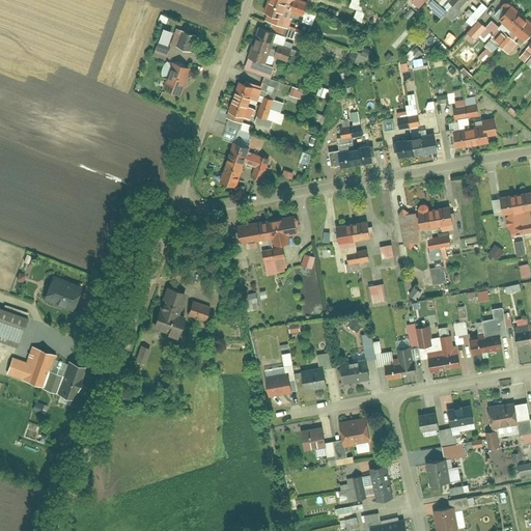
[(270,0),(264,21),(288,28),(292,12),(304,17),(308,3),(297,0),(270,0)]
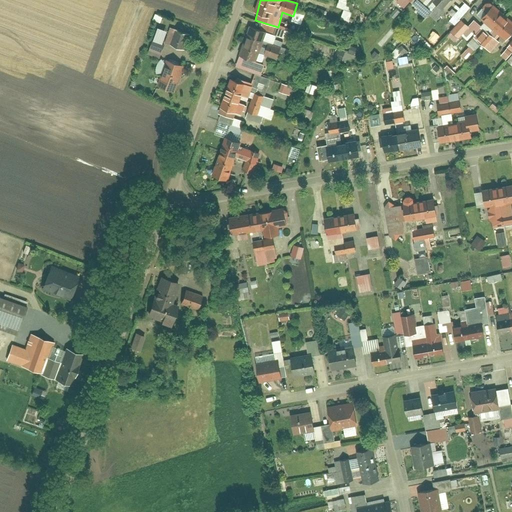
[(511,25),(493,7),(481,19),(503,40),(511,31),(511,25)]
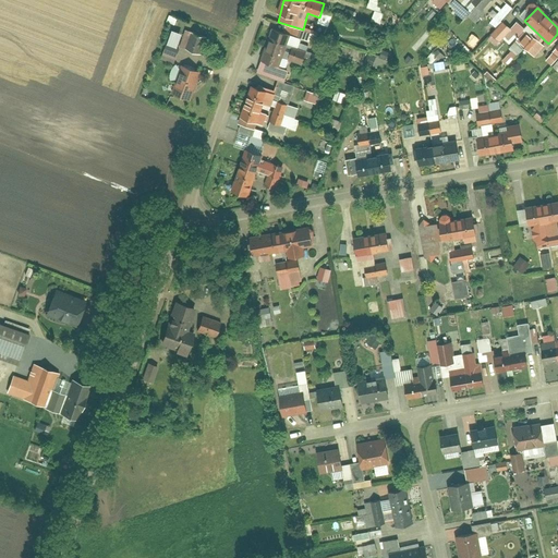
[(312,41),(274,27),(262,61),(279,68),(282,58),(303,65),(312,41)]
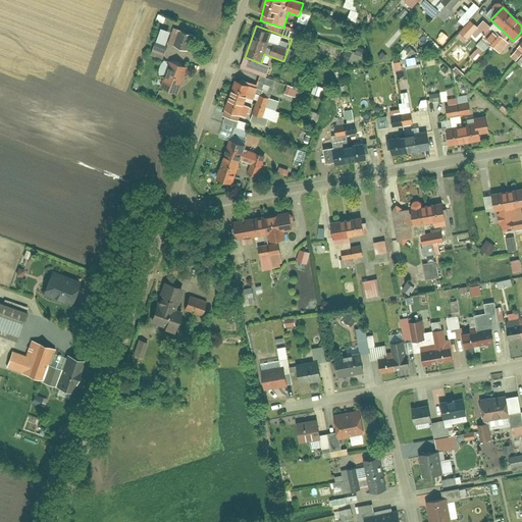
[(168,44),(189,51),(194,36),(173,30),(168,44)]
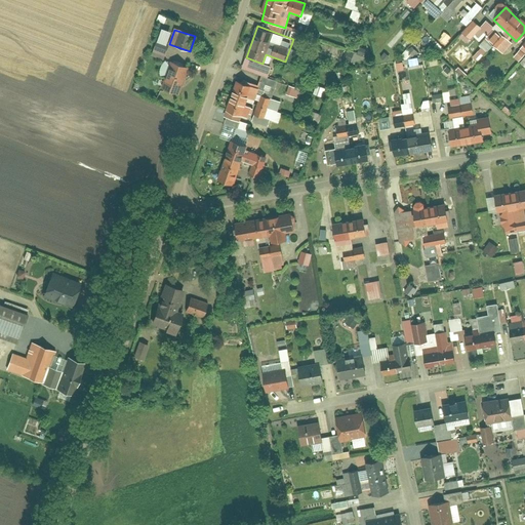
[(156,42),(153,51),(166,56),(169,47),(156,42)]
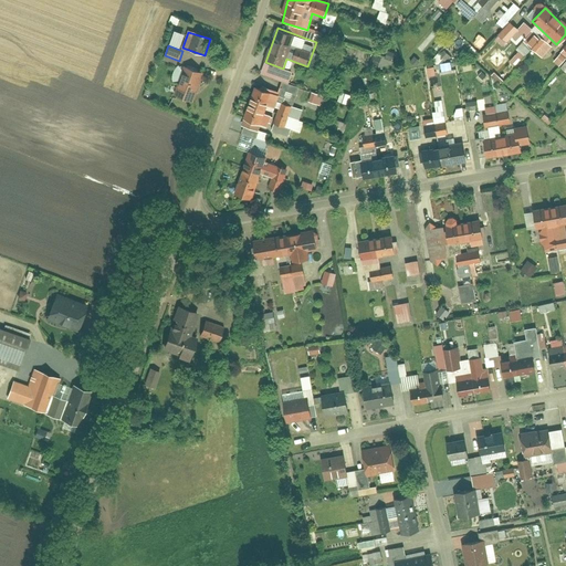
[(174,95),(195,103),(206,75),(184,66),(174,95)]
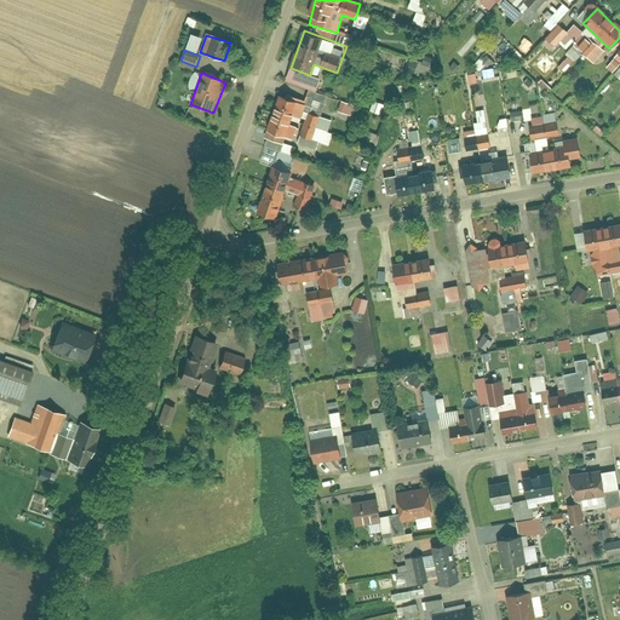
[(280,96),(264,139),(309,155),(322,118),(310,113),(302,124),(296,122),(303,104),(280,96)]
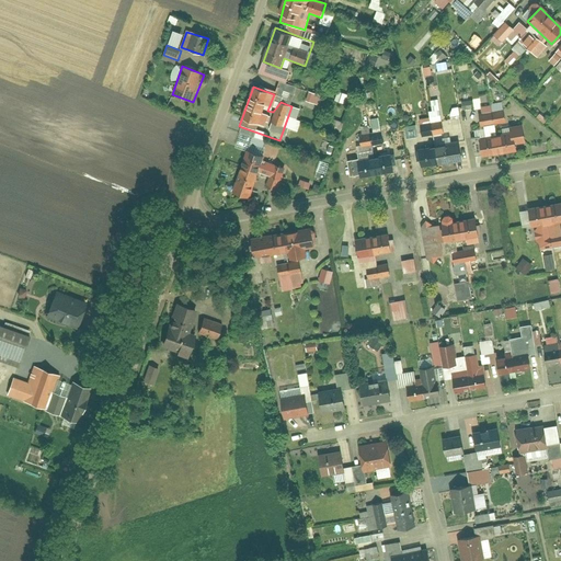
[(481,138),(484,161),(522,157),(521,147),(528,147),(525,126),(506,127),(510,135),(481,138)]
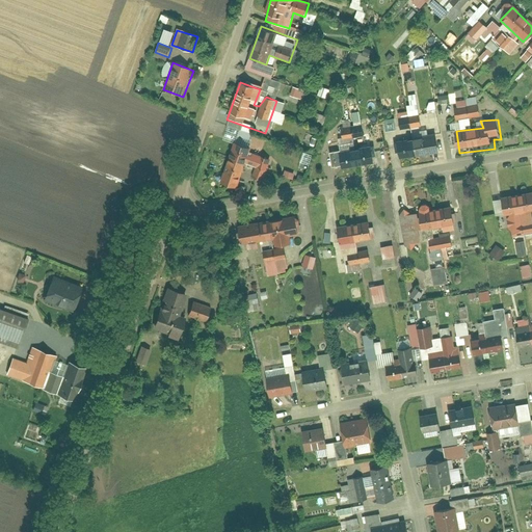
[(346,167),(345,171),(375,167),(373,149),(353,152),(351,139),(364,137),(363,128),(343,131),(345,141),(341,141),(343,155),(331,156),(337,168),(346,167)]
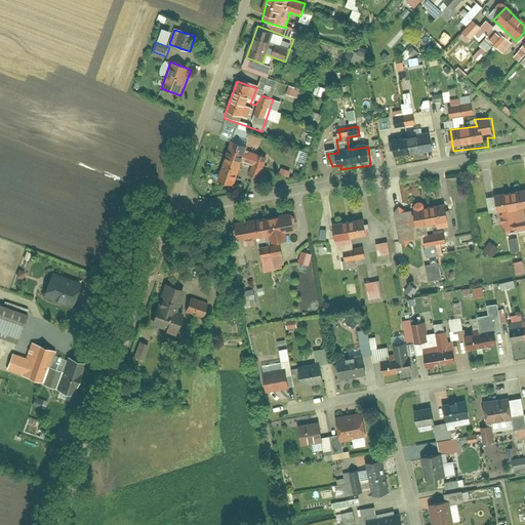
[(433,132),(394,138),(396,157),(436,151),(433,132)]
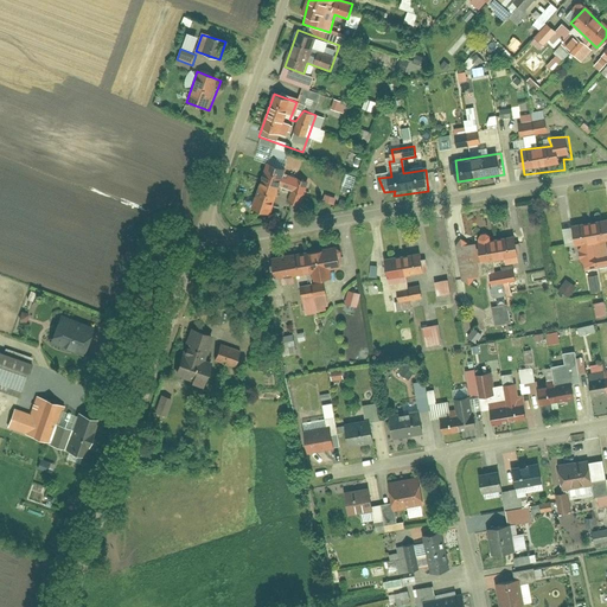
[(269,164),(255,205),(270,211),(279,187),(292,191),(287,204),(302,209),(311,183),(287,174),(288,170),(269,164)]
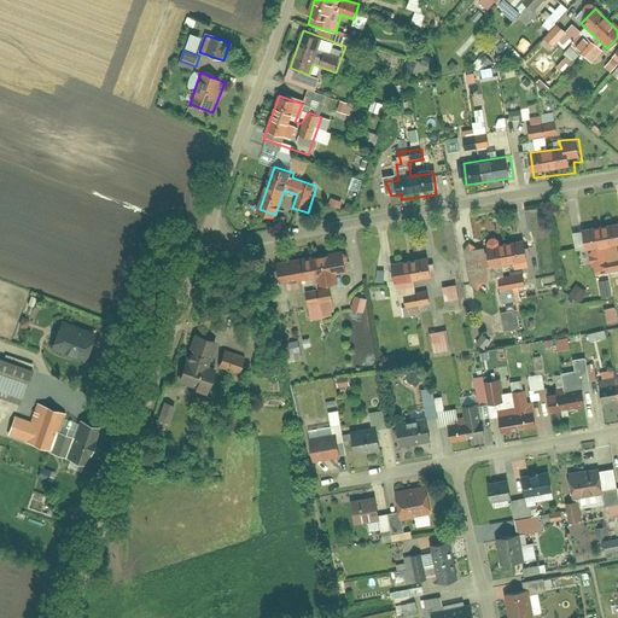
[(617,225),(584,231),(592,269),(595,268),(596,274),(617,269),(617,251),(617,245),(617,244),(617,225)]
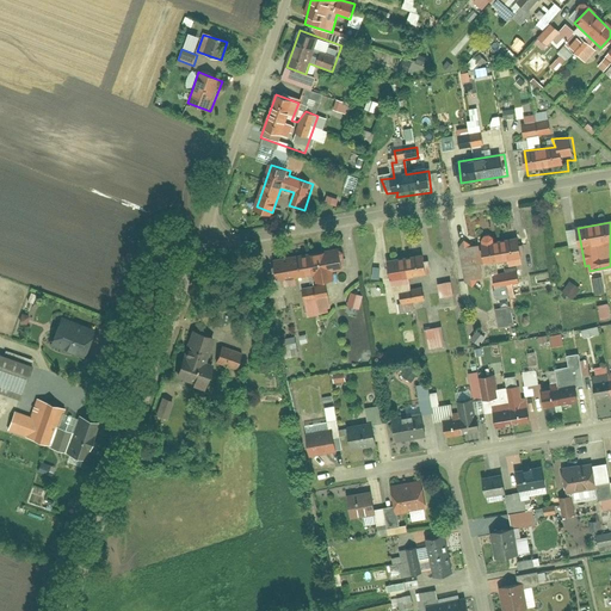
[(482,244),(462,248),(468,279),(485,277),(482,264),(520,258),(517,242),(482,248),(482,244)]
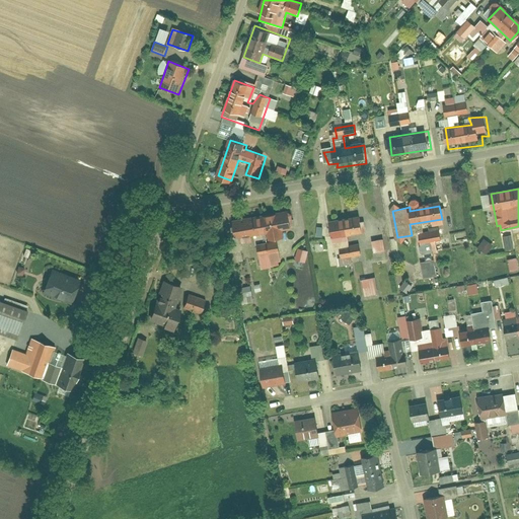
[(290,210),(231,222),(235,239),(265,233),(267,243),(286,239),(285,231),(294,229),(290,210)]
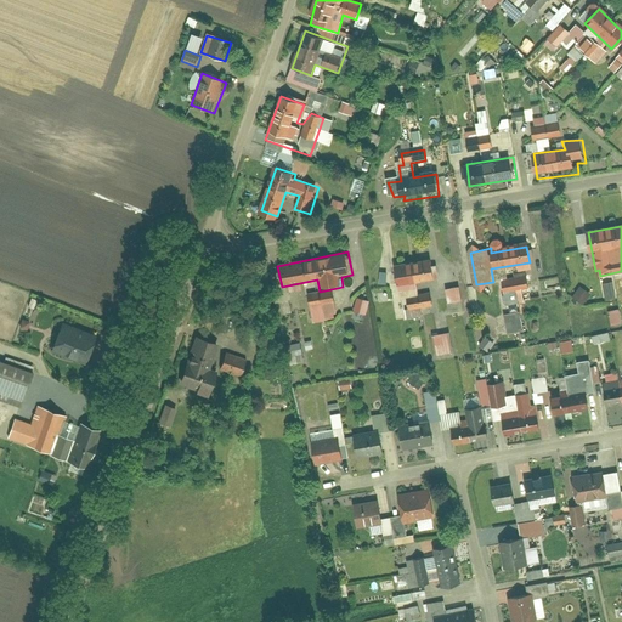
[(434,258),(394,264),(399,298),(410,297),(412,311),(433,307),(430,293),(419,294),(418,283),(437,280),(434,258)]
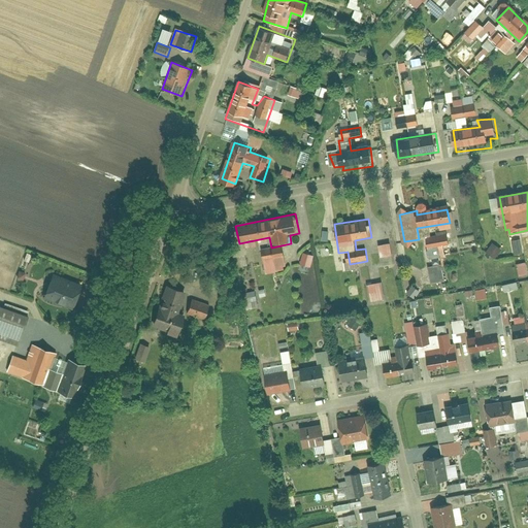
[(447,237),(427,239),(429,259),(440,258),(439,248),(449,243),(447,237)]
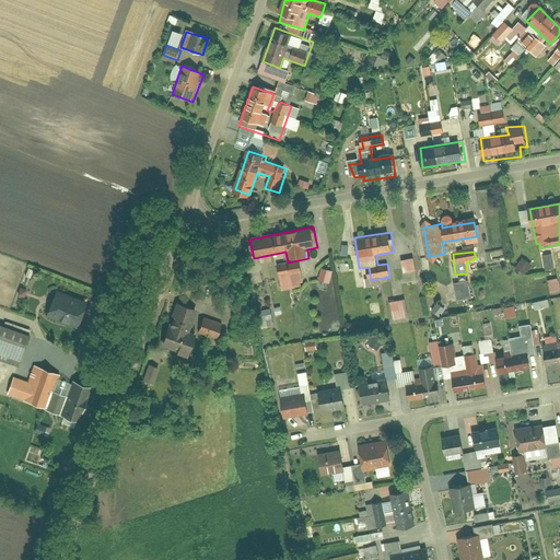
[(413,258),(401,260),(403,271),(415,270),(413,258)]
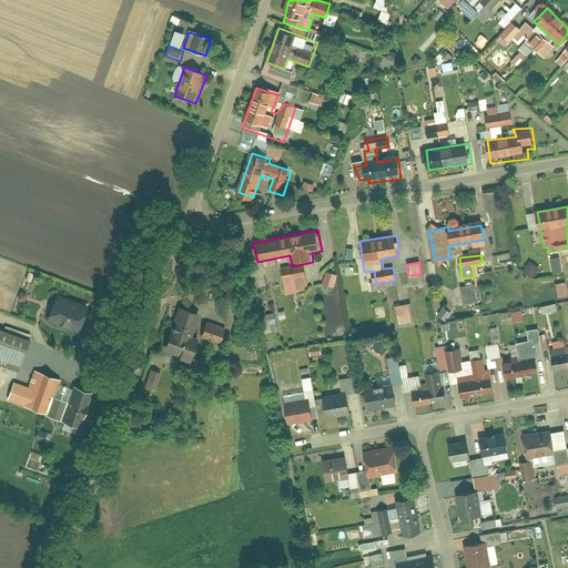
[(305,271),(285,274),(290,297),(310,293),(305,271)]
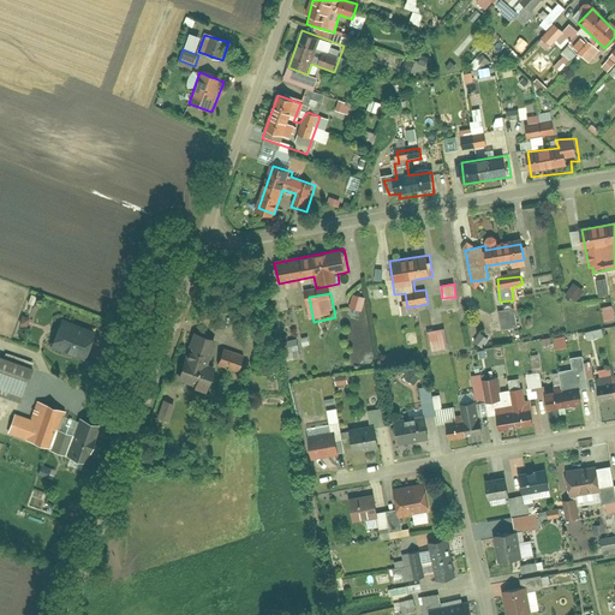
[(359,298),(353,309),(362,314),(366,303),(359,298)]
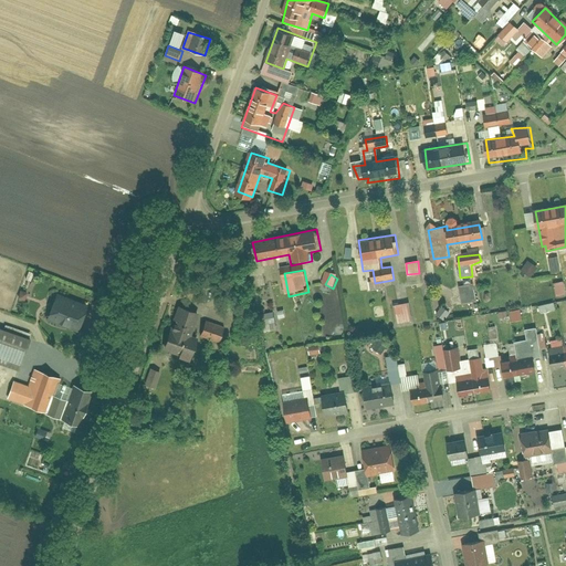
[(459,290),(461,305),(477,302),(474,286),(459,290)]
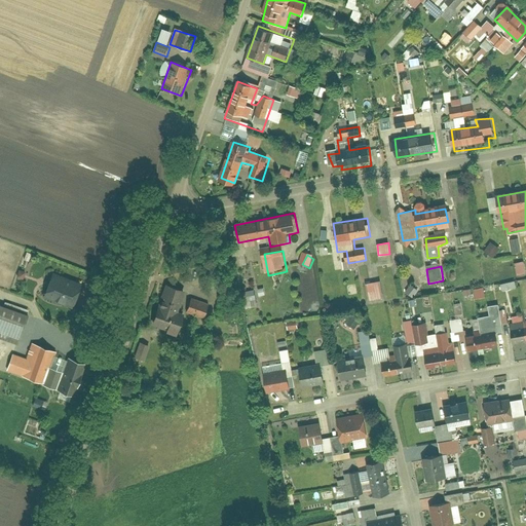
[(52,271),(44,296),(74,306),(82,283),(52,271)]
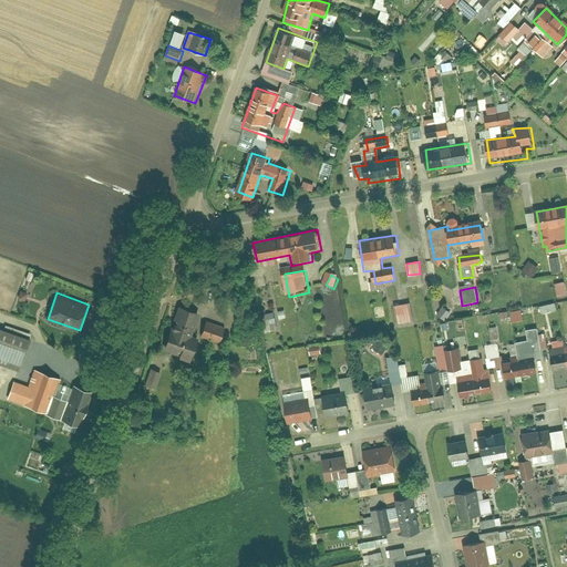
[(179,303),(163,350),(193,361),(199,342),(192,339),(200,311),(179,303)]
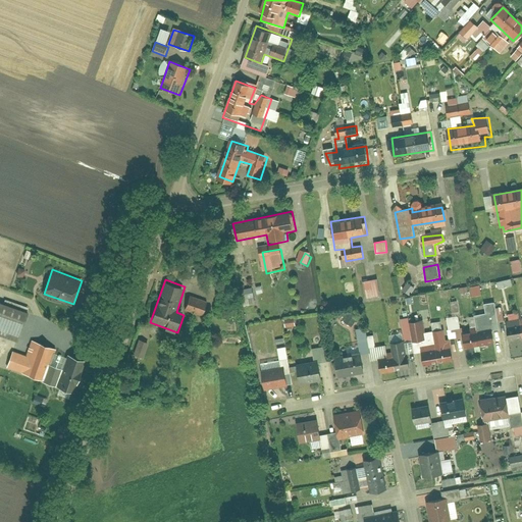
[(365,282),(367,297),(378,295),(376,280),(365,282)]
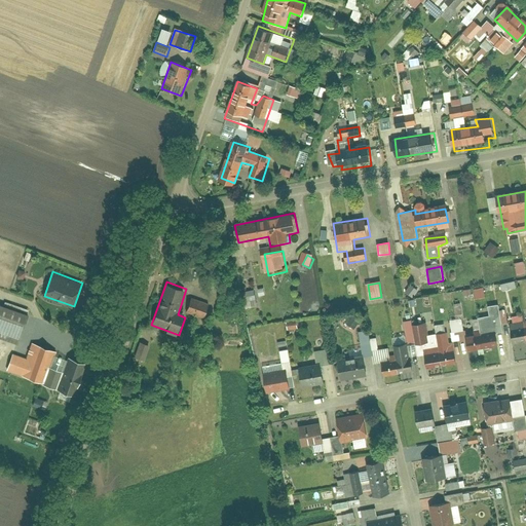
[(412,286),(406,293),(414,298),(419,291),(412,286)]
